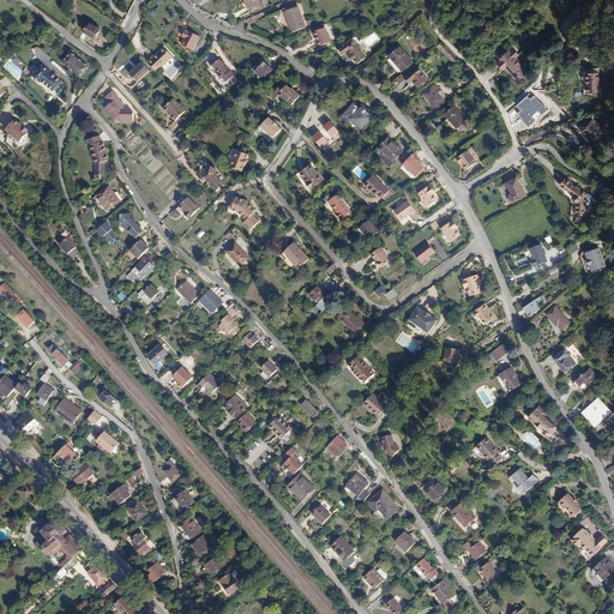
[(253,0),(242,0),(236,2),(244,17),(258,10),(253,0)]
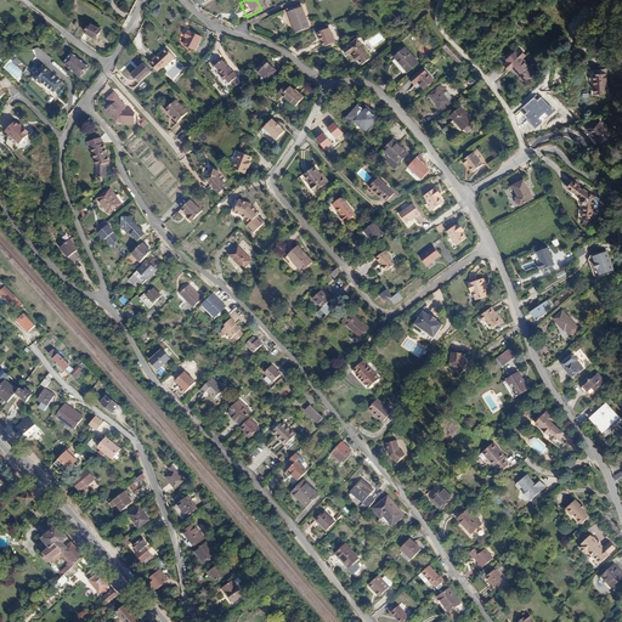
[(283,16),(294,35),(307,28),(297,9),(283,16)]
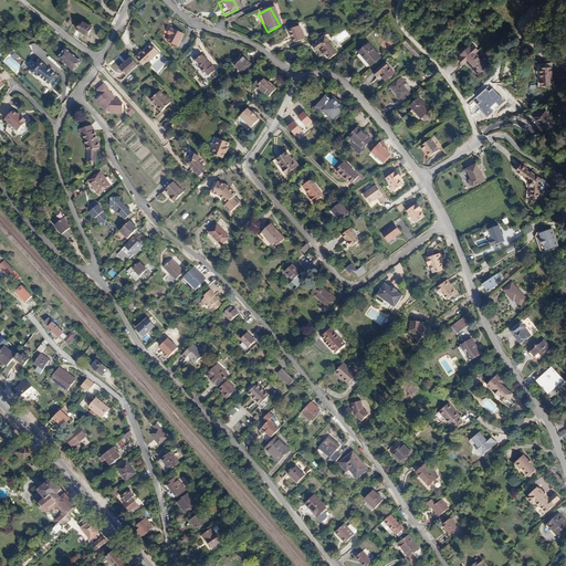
[(91,24),(82,19),(77,27),(86,32),(91,24)]
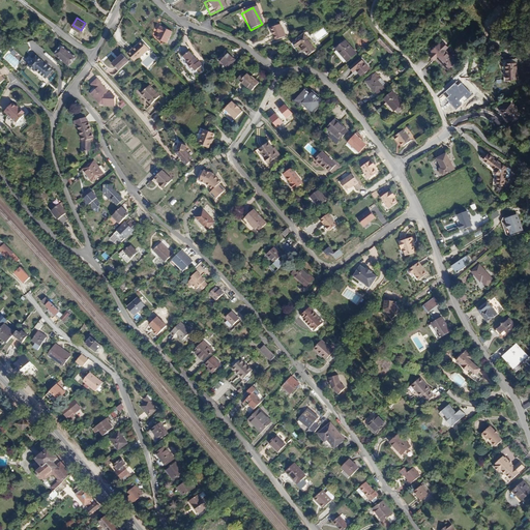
[(171,31),(158,25),(156,30),(159,31),(156,38),(166,42),(171,31)]
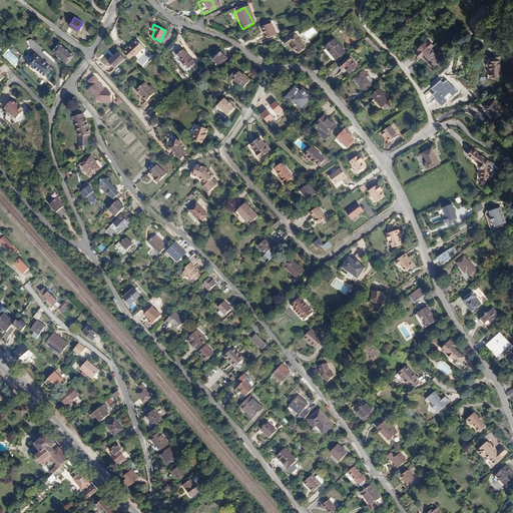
[(271,26),(262,29),(265,37),(266,37),(267,40),(277,36),(275,33),(274,33),(271,26)]
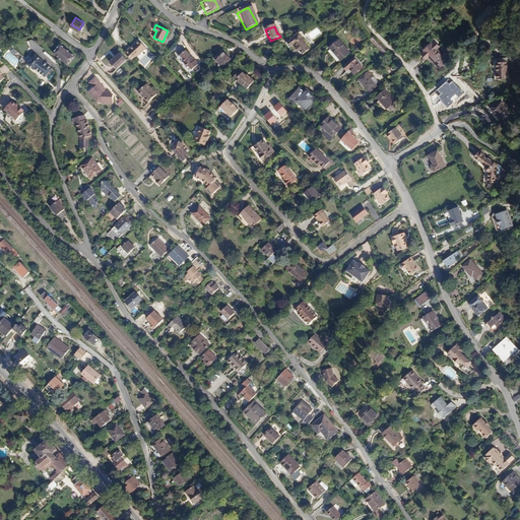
[(310,48),(302,37),(294,43),(297,47),(299,50),(302,54),(310,48)]
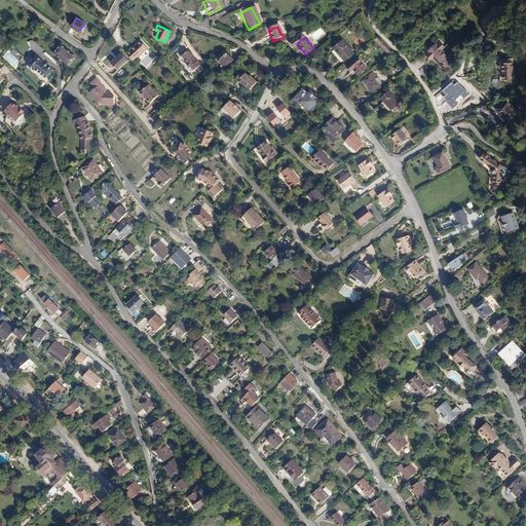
[(141,40),(130,49),(138,58),(148,47),(141,40)]
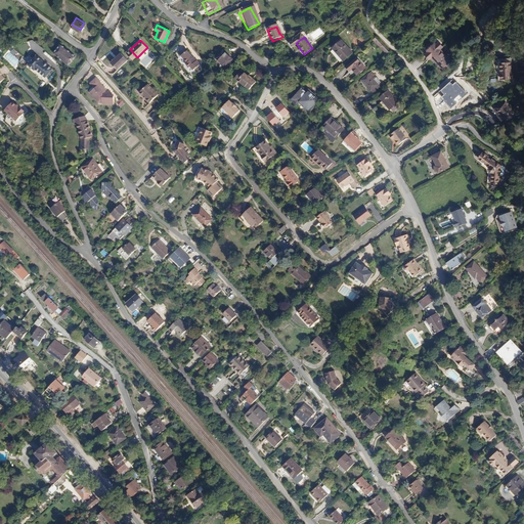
[(341,40),(333,47),(344,60),(352,52),(341,40)]
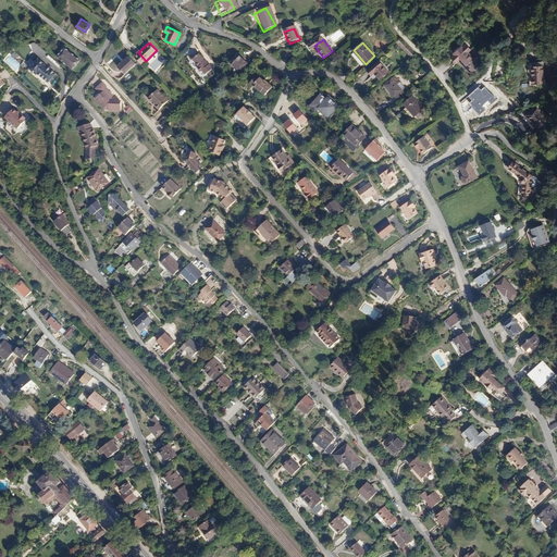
[(482,64),(471,50),(472,49),(468,44),(467,45),(466,44),(456,51),(457,52),(454,54),(459,60),(461,58),(472,72),(475,69),(478,71),(481,67),(480,65),(482,64)]
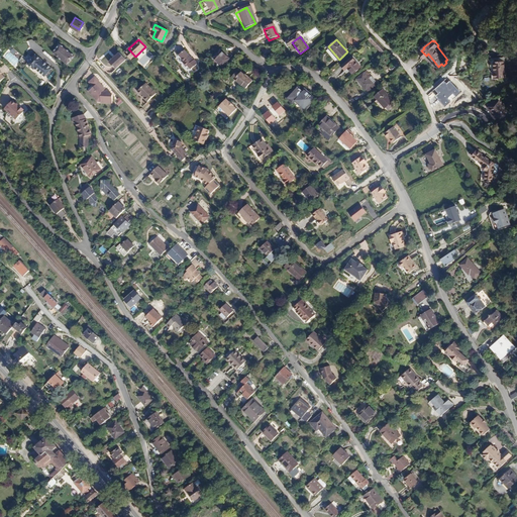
[(74,54),(61,42),(54,52),(68,62),(74,54)]
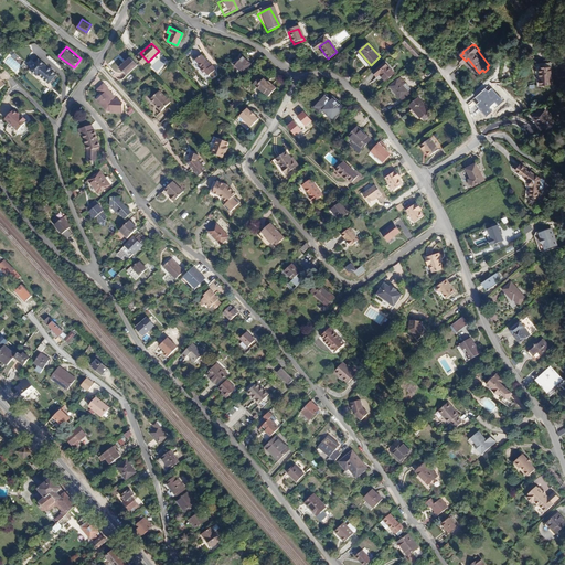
[(140,53),(137,56),(145,65),(148,62),(140,53)]
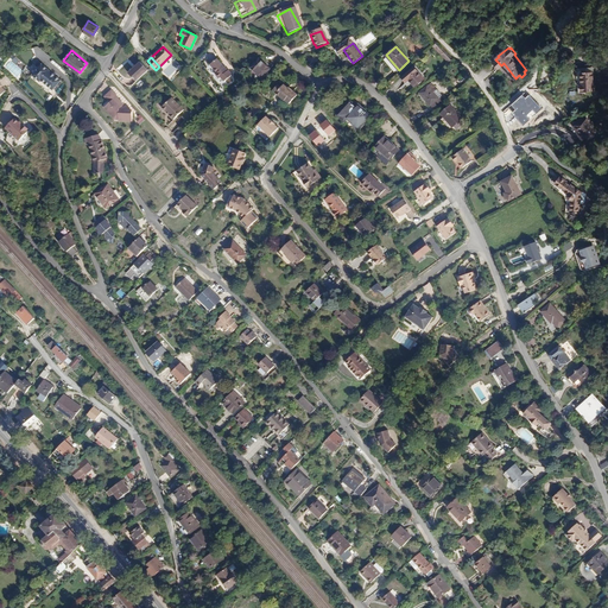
[(162,67),(171,75),(179,67),(171,57),(162,67)]
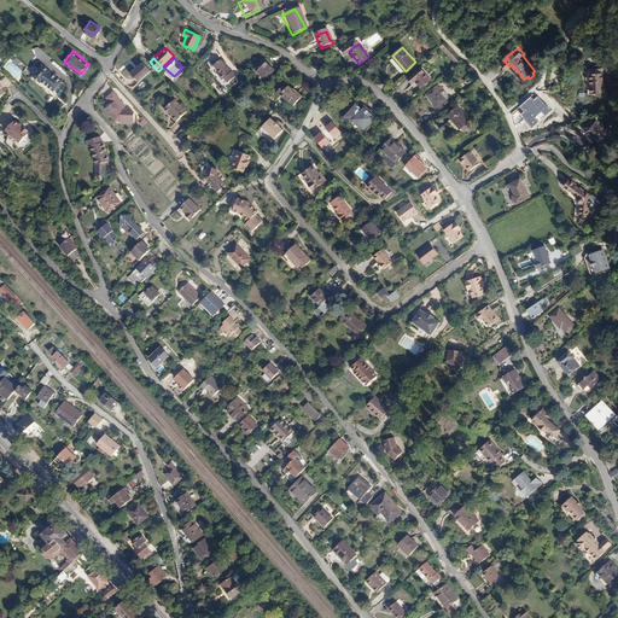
[(228,73),(216,60),(210,66),(220,77),(219,79),(223,83),(225,82),(226,83),(233,76),(229,71),(228,73)]
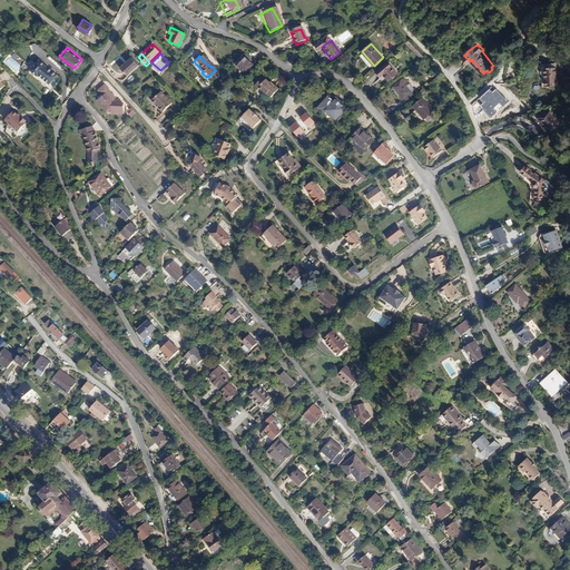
[(252,65),(241,56),(234,64),(245,72),(252,65)]
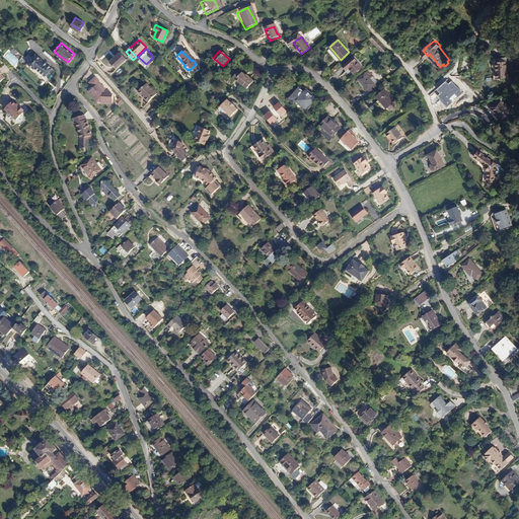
[(45,75),(52,67),(35,54),(27,63),(33,68),(34,67),(45,75)]
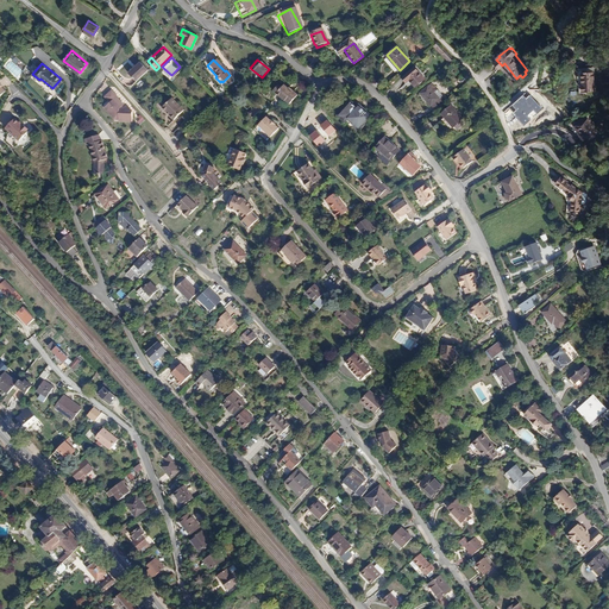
[(138,63),(127,74),(136,82),(146,71),(138,63)]
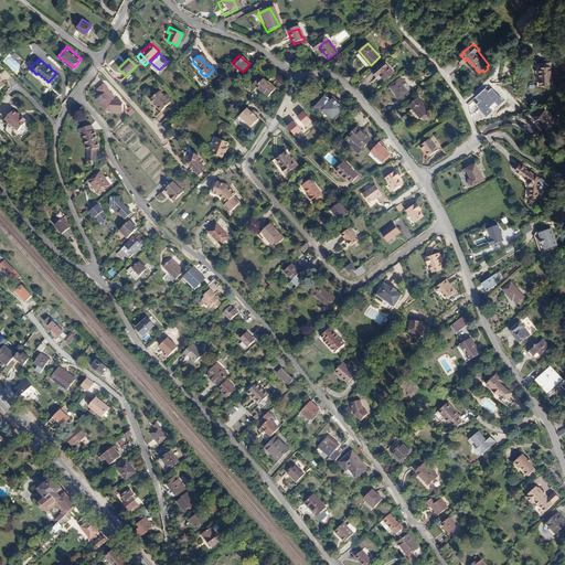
[(381,75),(390,66),(385,61),(373,72),(377,76),(381,74),(381,75)]
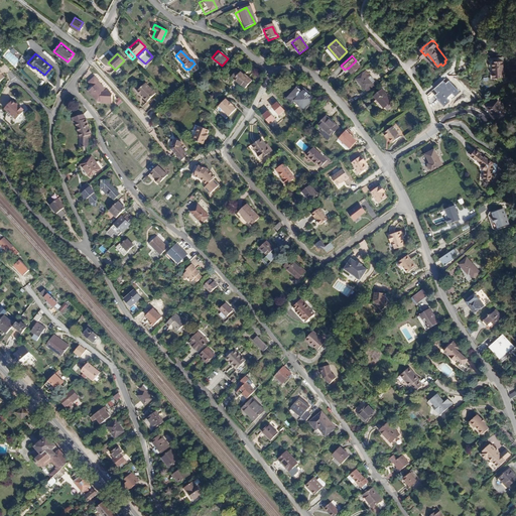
[(361,67),(356,60),(348,69),(353,73),(361,67)]
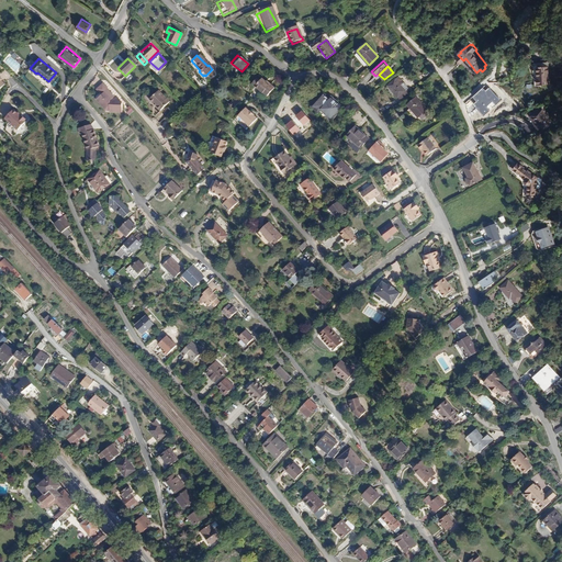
[(546,85),(542,67),(531,69),(535,87),(546,85)]
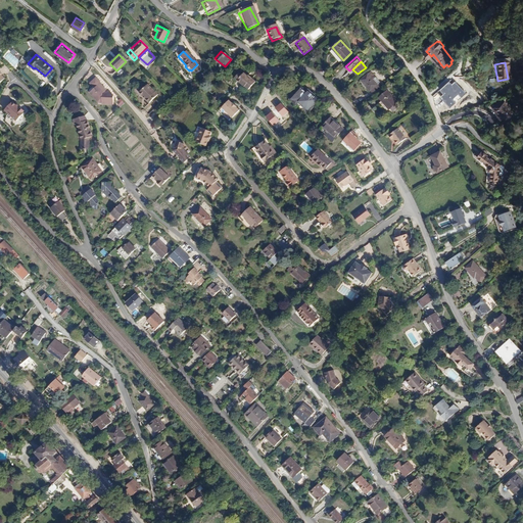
[(365,83),(375,74),(372,70),(362,79),(365,83)]
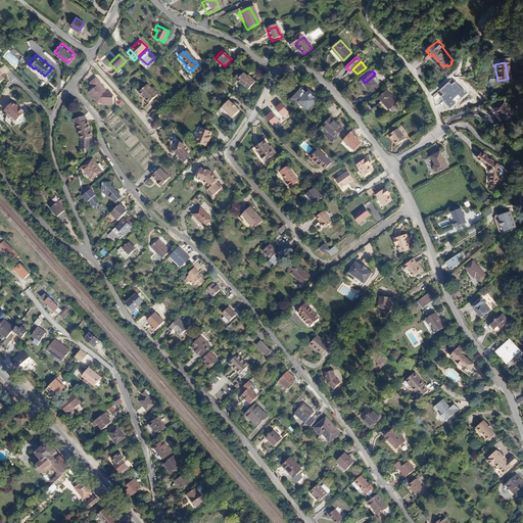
[(241,76),(238,73),(234,78),(244,86),(248,90),(255,82),(248,75),(247,76),(244,73),(241,76)]
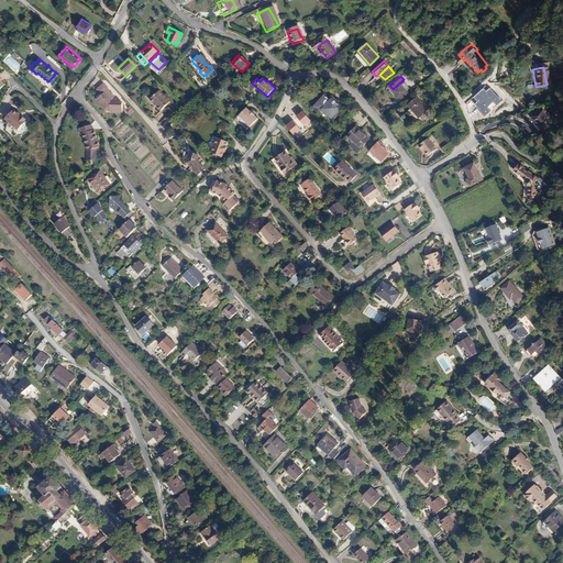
[(405,81),(404,79),(393,89),(396,92),(405,86),(403,84),(405,81)]
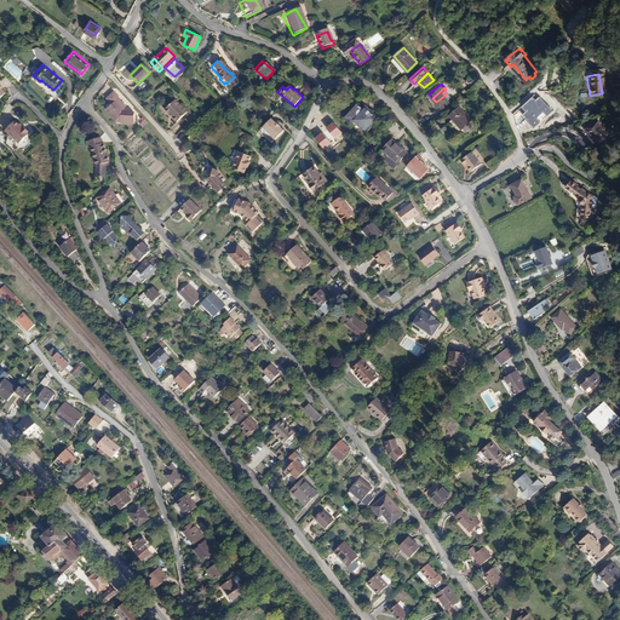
[(112,107),(107,110),(114,119),(119,119),(119,121),(132,122),(133,113),(130,109),(121,108),(121,103),(120,102),(120,101),(118,98),(119,97),(112,90),(104,96),(110,102),(108,103),(112,107)]
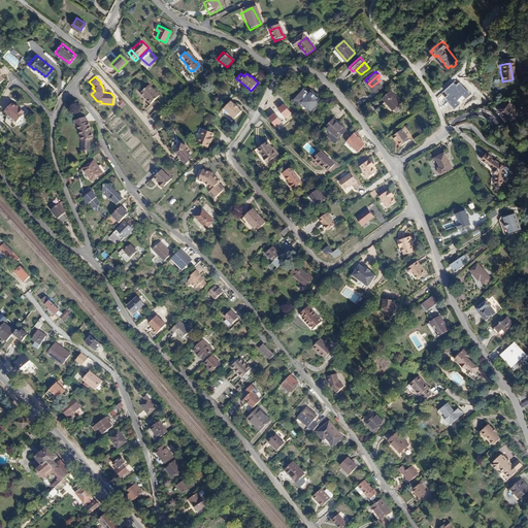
[(380,80),(371,87),(374,90),(385,81),(384,81),(382,84),(380,80)]
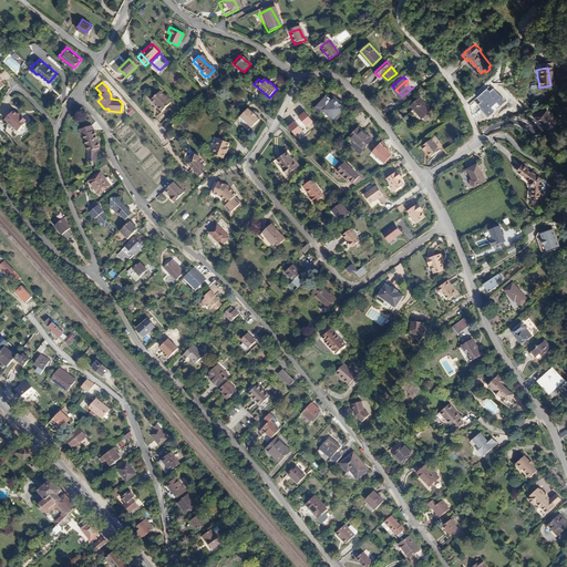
[(415,91),(413,88),(402,96),(404,100),(415,91)]
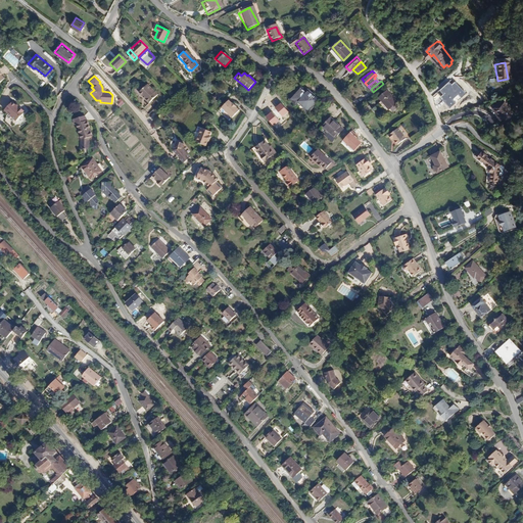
[(147,84),(140,90),(149,101),(157,94),(147,84)]
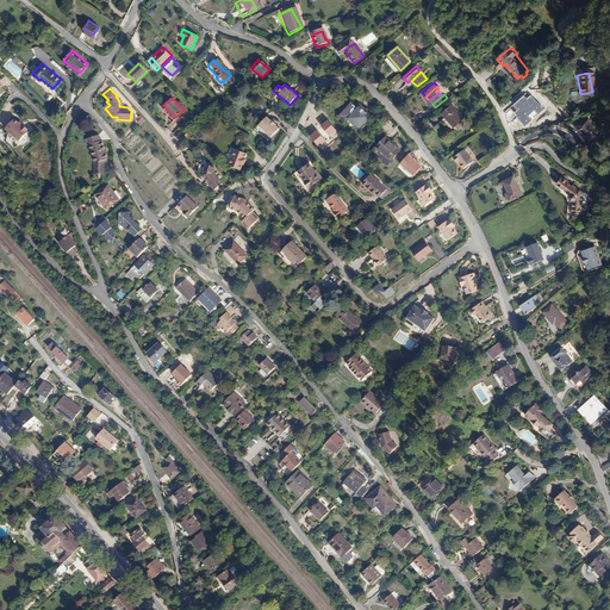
[(342,112),(360,129),(371,118),(359,106),(356,109),(350,104),(342,112)]
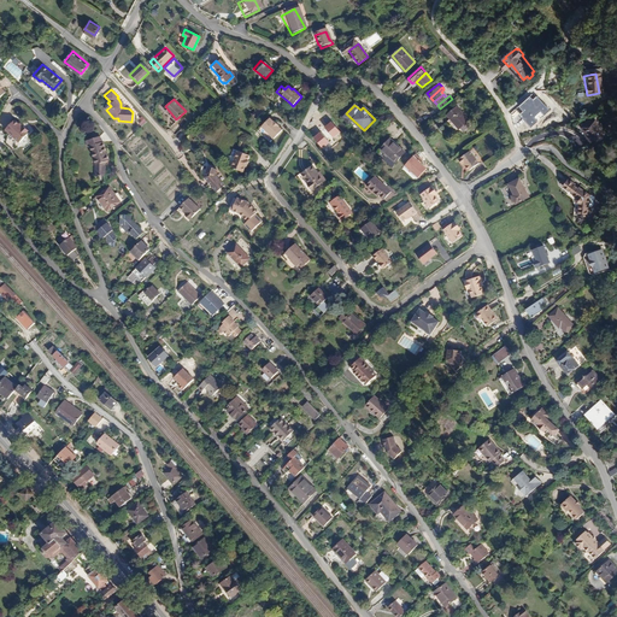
[(452,116),(462,109),(459,105),(450,112),(452,116)]
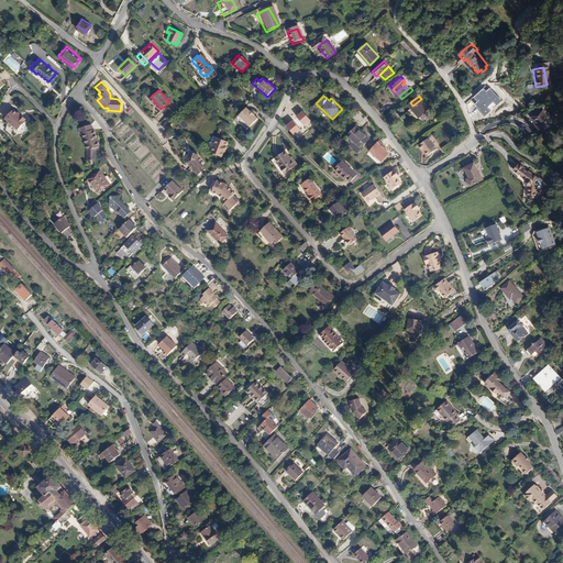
[(161,109),(151,97),(150,99),(159,110),(161,109)]
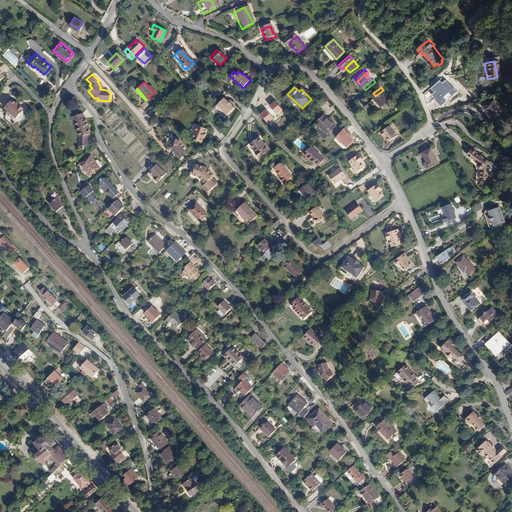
[(388,96),(383,90),(375,96),(380,103),(388,96)]
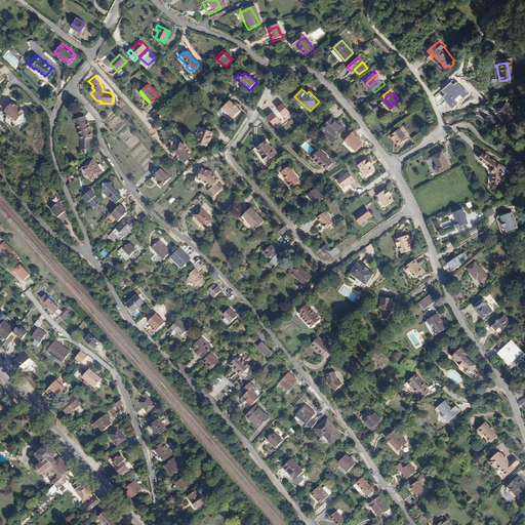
[(309,113),(310,111),(294,96),(290,102),(296,107),(298,104),(309,113)]
